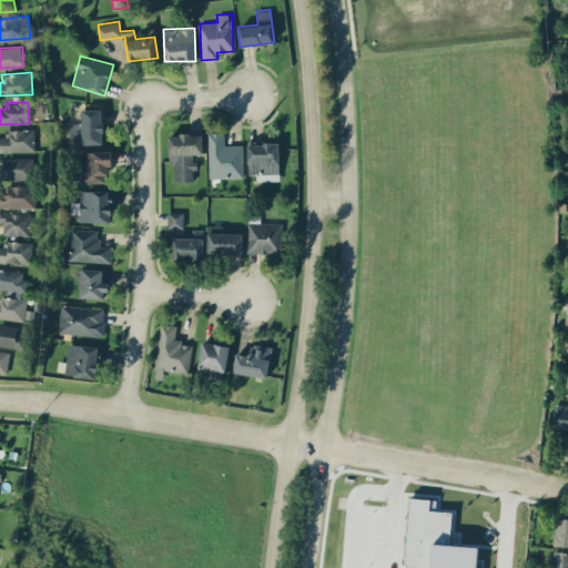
[(71,144),(103,143),(102,109),(82,109),(82,123),(70,123),(71,144)]
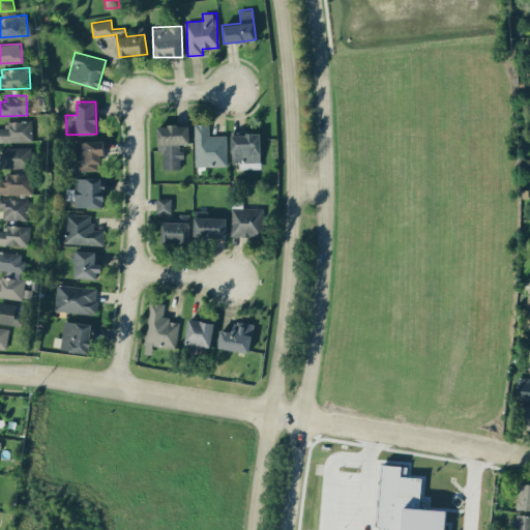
[(5,127),(0,127),(0,142),(33,141),(32,120),(5,121),(5,127)]
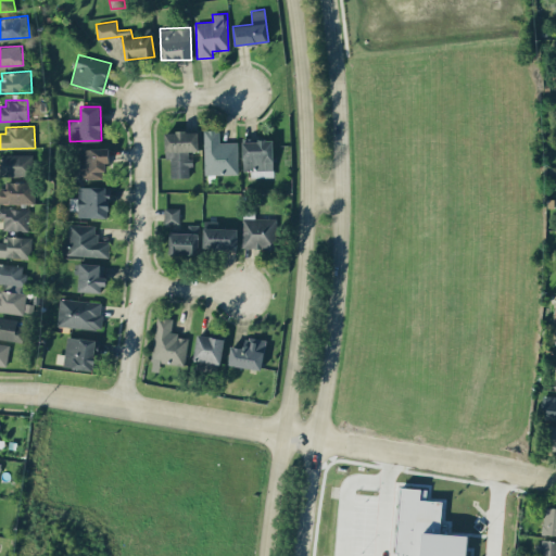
[(238,174),(238,141),(219,142),(219,129),(203,129),(204,174),(238,174)]
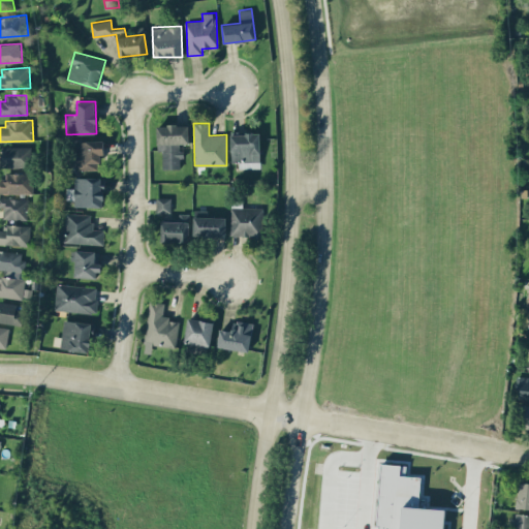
[(163,168),(182,168),(181,144),(189,144),(189,124),(157,125),(157,151),(162,150),(163,168)]
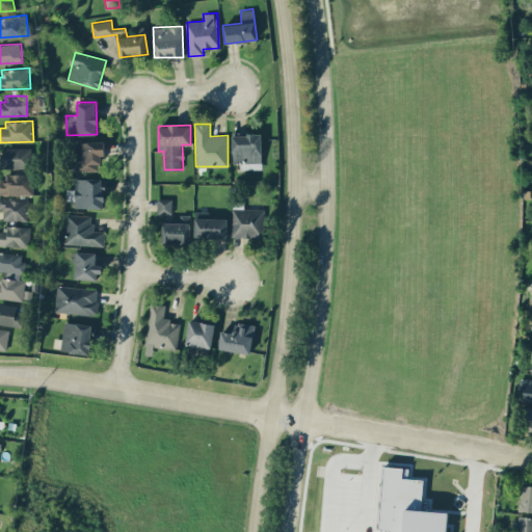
[(262,168),(261,133),(232,134),(233,162),(240,162),(240,169),(262,168)]
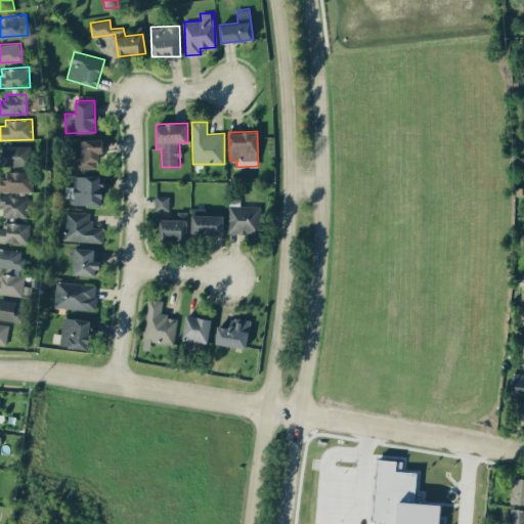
[(98,168),(98,154),(103,154),(102,139),(75,140),(76,169),(98,168)]
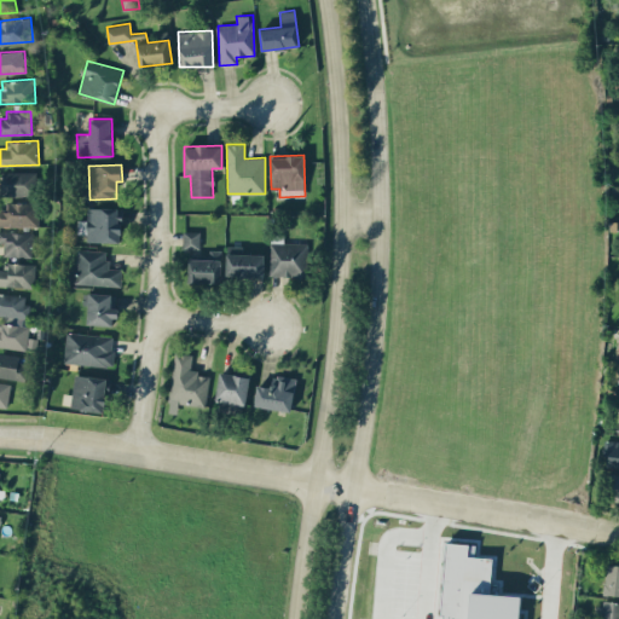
[(36,171),(1,172),(1,196),(36,196),(36,171)]
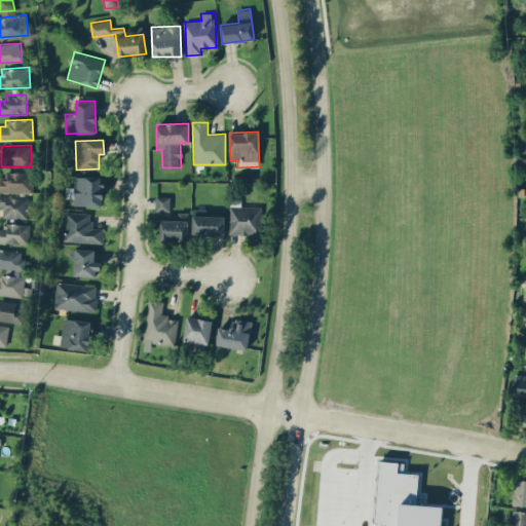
[(0,190),(32,192),(33,172),(6,171),(6,178),(0,178),(0,190)]
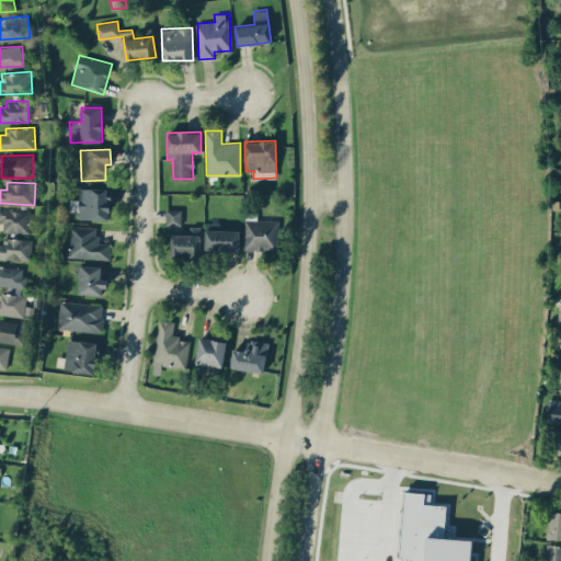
[(76,218),(110,219),(111,189),(79,187),(79,204),(76,204),(76,218)]
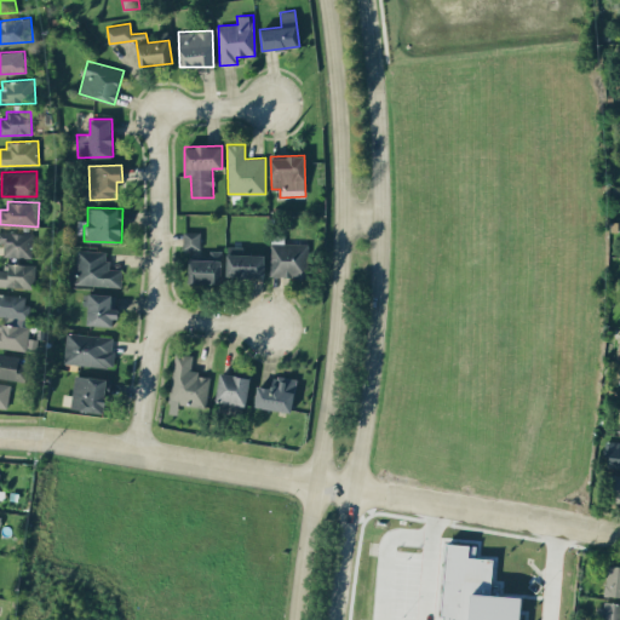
[(33,233),(0,231),(0,242),(4,244),(4,256),(32,257),(33,233)]
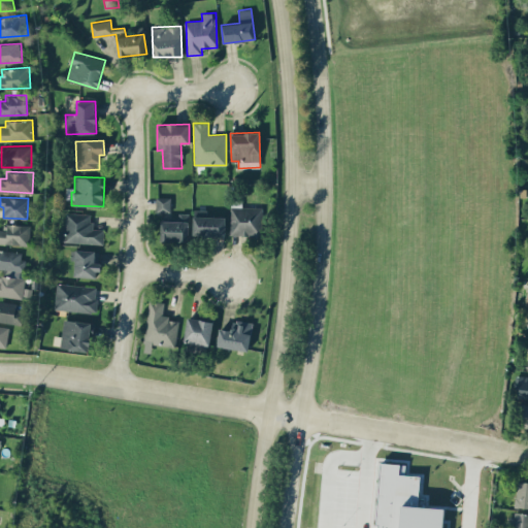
[(171,197),(157,197),(156,211),(170,211),(171,197)]
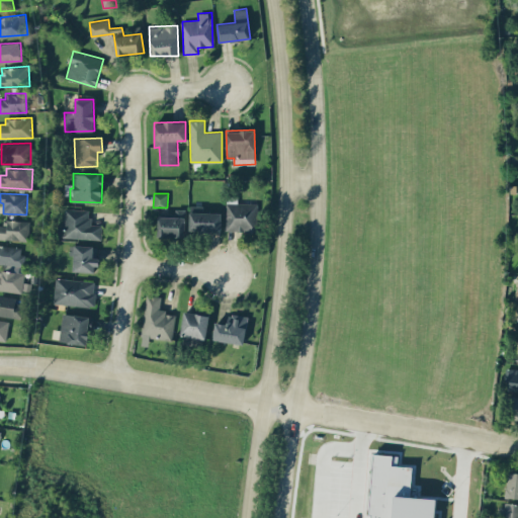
[(258,203),(227,202),(226,231),(257,232),(258,203)]
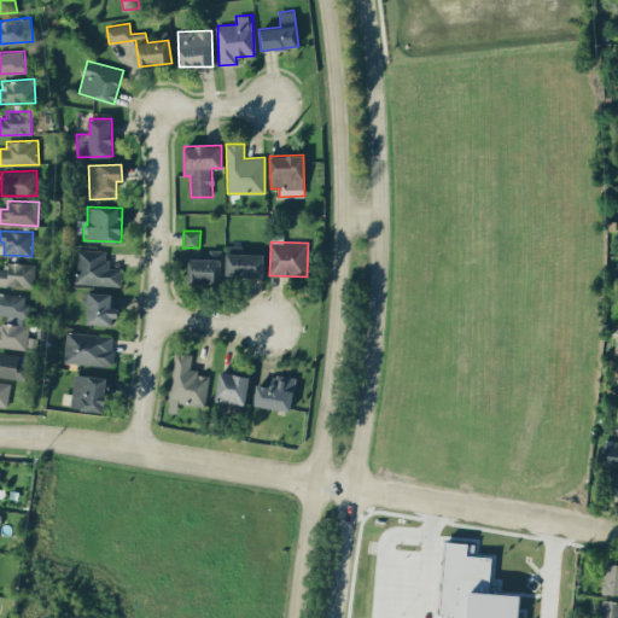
[(264,254),(243,254),(243,245),(227,245),(226,277),(264,277),(264,254)]
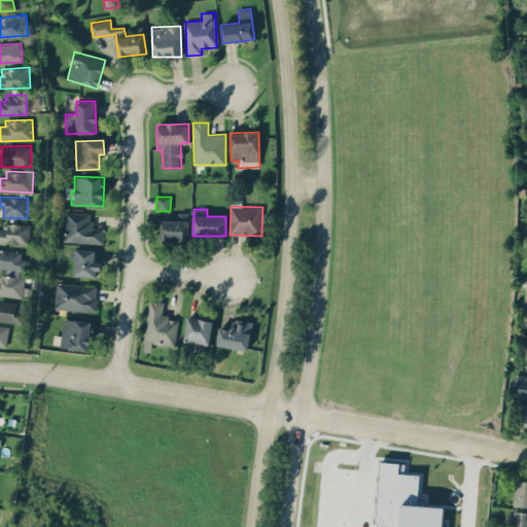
[(103,243),(104,229),(92,227),(93,213),(64,212),(63,242),(103,243)]
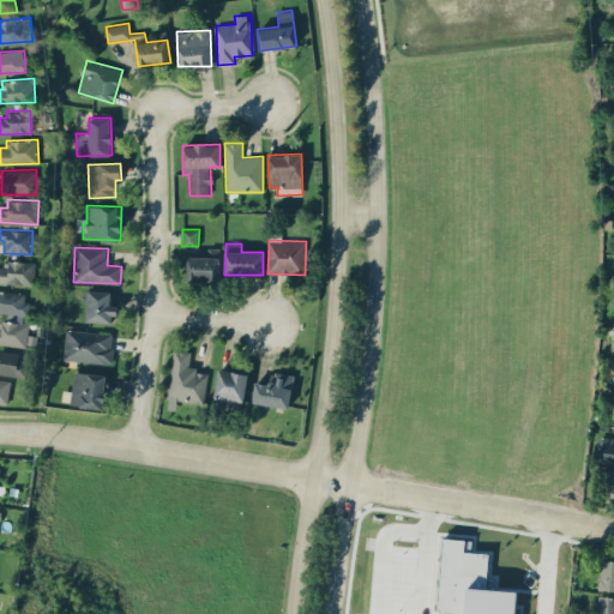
[(208,257),(187,257),(186,280),(220,281),(220,248),(209,247),(208,257)]
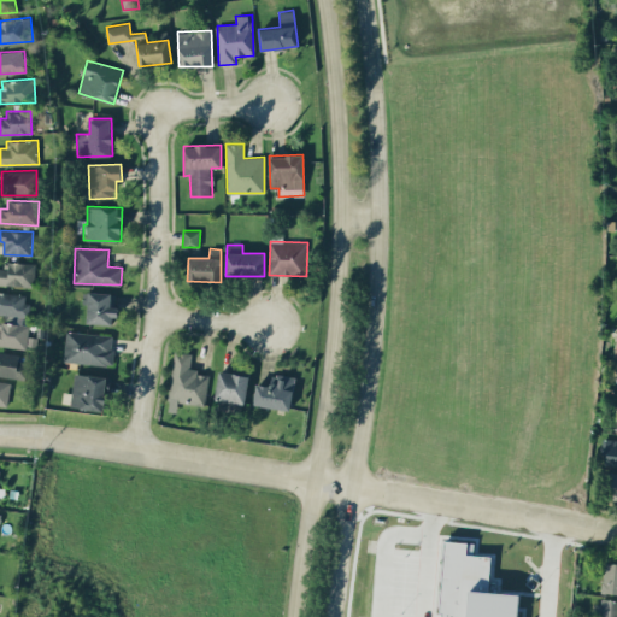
[(0,285),(34,286),(35,262),(4,262),(4,268),(0,268),(0,285)]
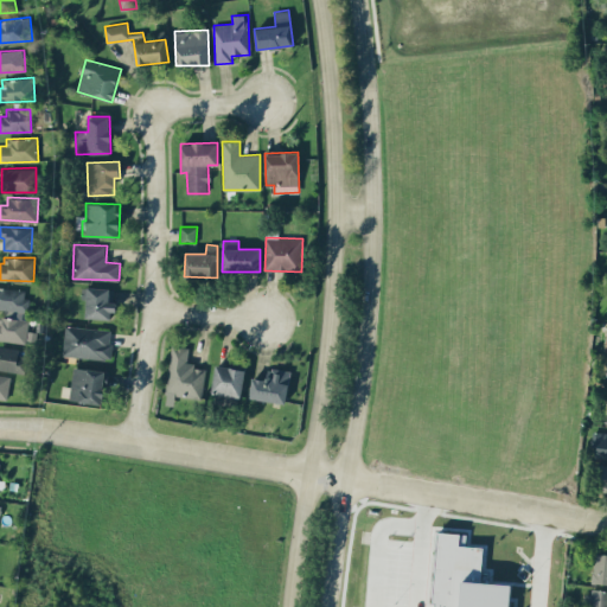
[(12,317),(25,319),(27,289),(0,287),(0,308),(13,310),(12,317)]
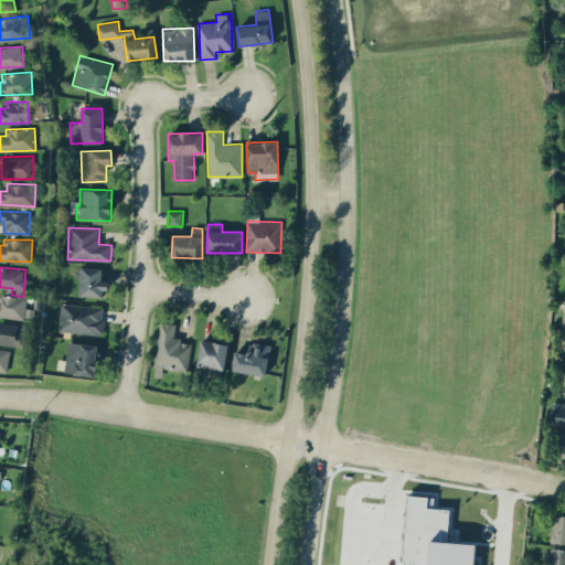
[(103,289),(105,289),(106,268),(81,267),(80,296),(103,297),(103,289)]
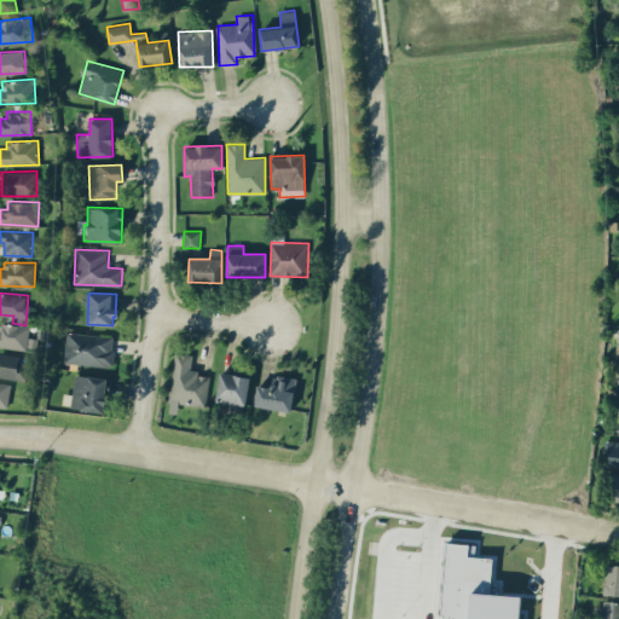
[(0,346),(27,350),(29,325),(0,323),(0,346)]
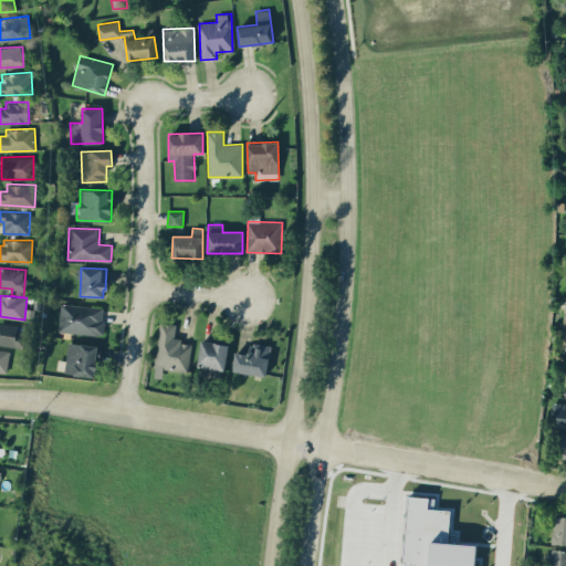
[(105,306),(60,304),(59,332),(103,335),(105,306)]
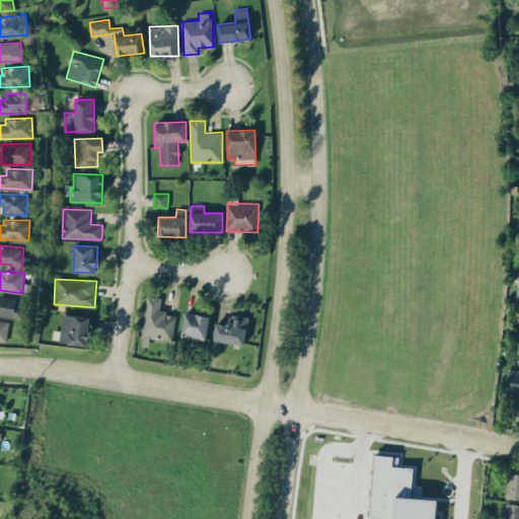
[(0,315),(23,318),(24,305),(16,303),(16,298),(0,295),(0,315)]
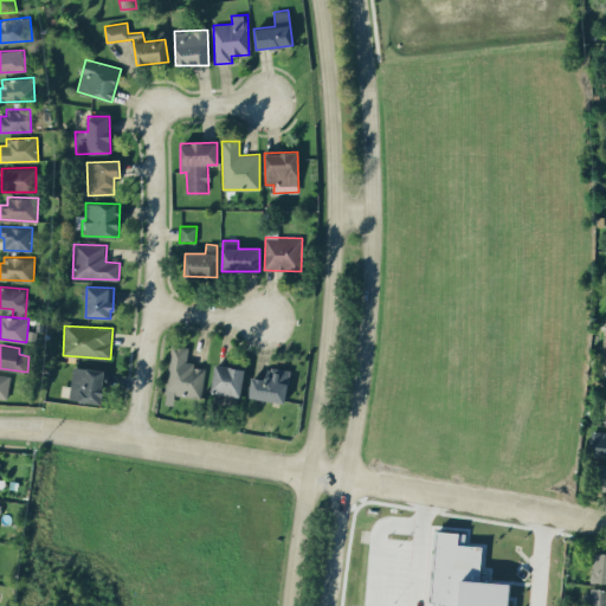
[(206,366),(187,363),(188,347),(172,345),(163,403),(174,404),(175,395),(201,398),(206,366)]
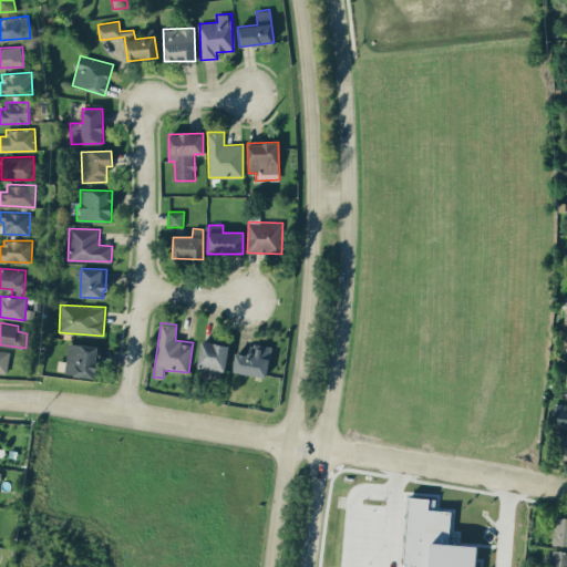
[(198,368),(226,371),(228,344),(200,341),(198,368)]
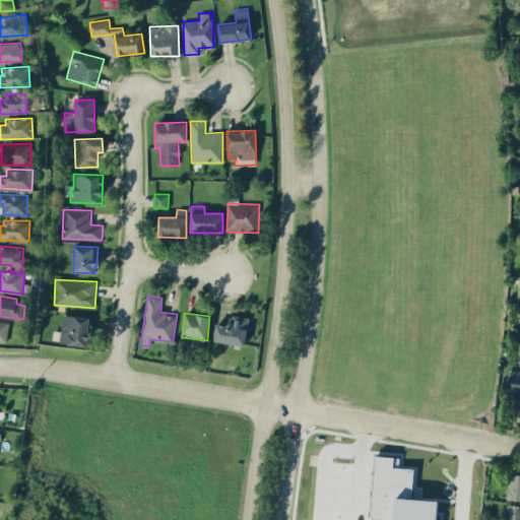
[(60,343),(88,345),(89,317),(62,315),(60,343)]
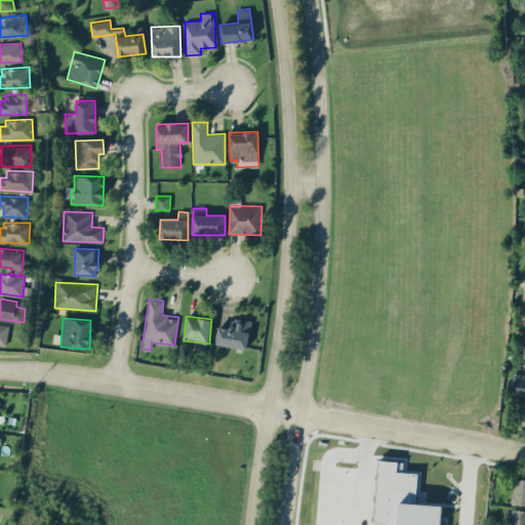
[(251,321),(232,318),(231,328),(218,326),(215,345),(247,349),(251,321)]
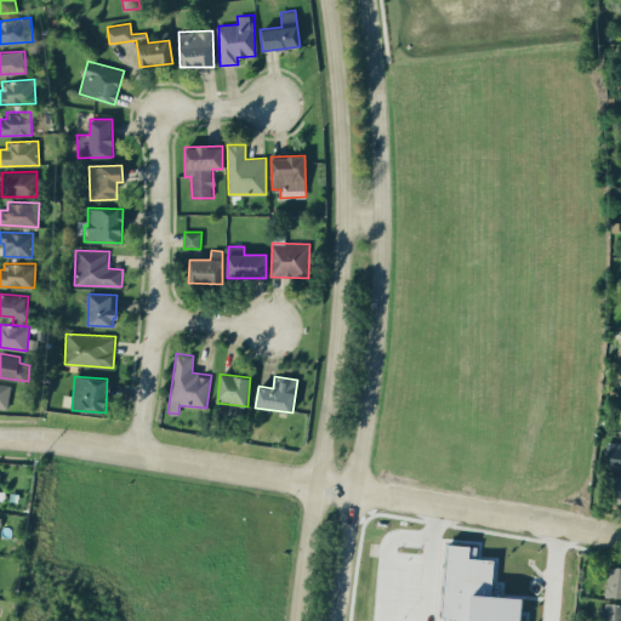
[(0,406),(9,408),(10,383),(0,382),(0,406)]
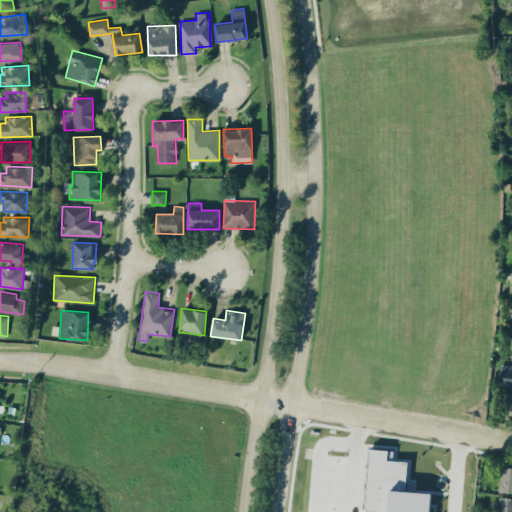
[(500,386),(511,386),(511,369),(511,364),(501,364),(500,386)]
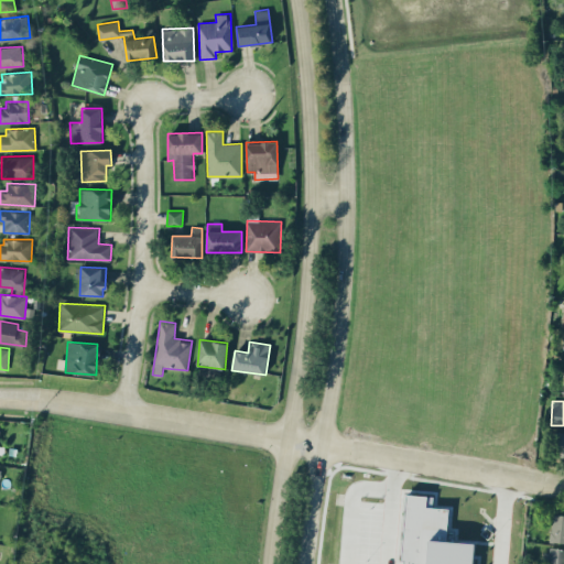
[(554,457),(563,457),(563,432),(555,432),(554,457)]
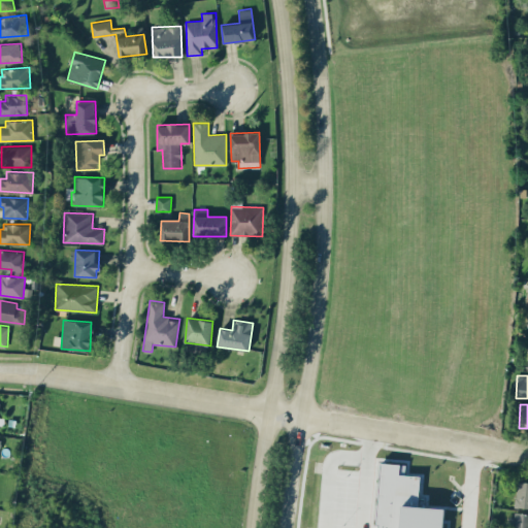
[(419,506),(421,475),(399,474),(400,463),(381,462),(376,527),(442,527),(444,507),(419,506)]
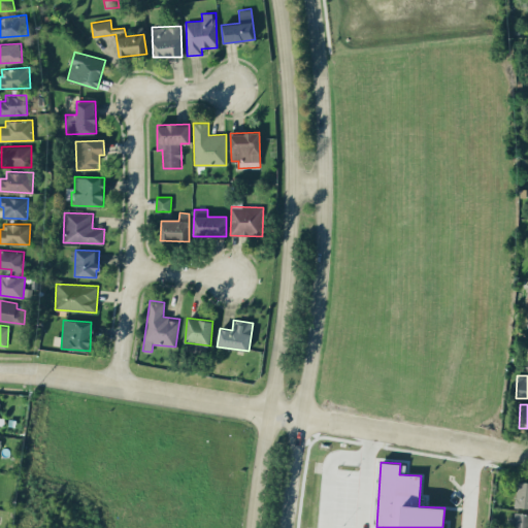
[(527,508),(527,482),(517,481),(515,507),(527,508)]
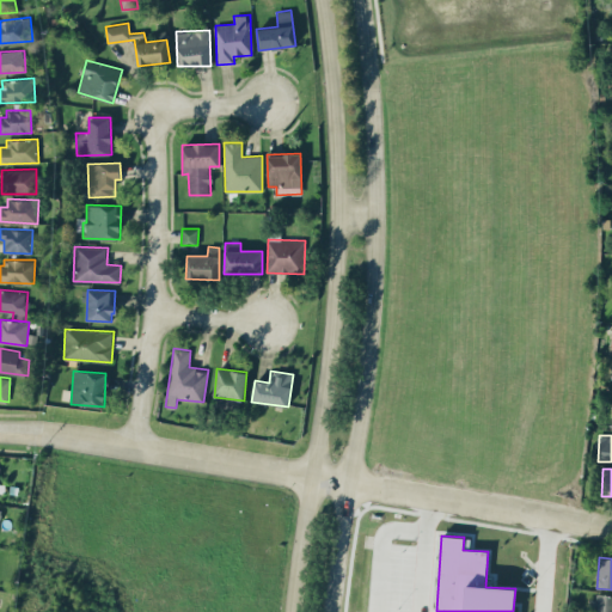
[(611,611),(611,593),(595,594),(594,611),(611,611)]
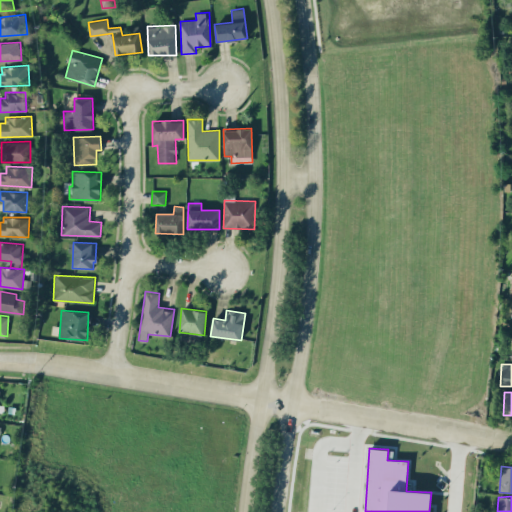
All buildings are outlined.
